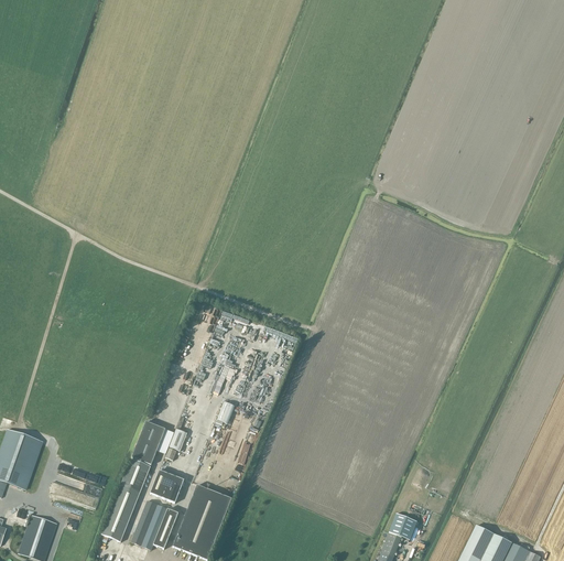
[(133,456),(132,457),(131,457),(101,532),(120,540),(150,465),(149,464),(150,463),(151,463),(165,428),(145,420),(132,455),(133,456)]
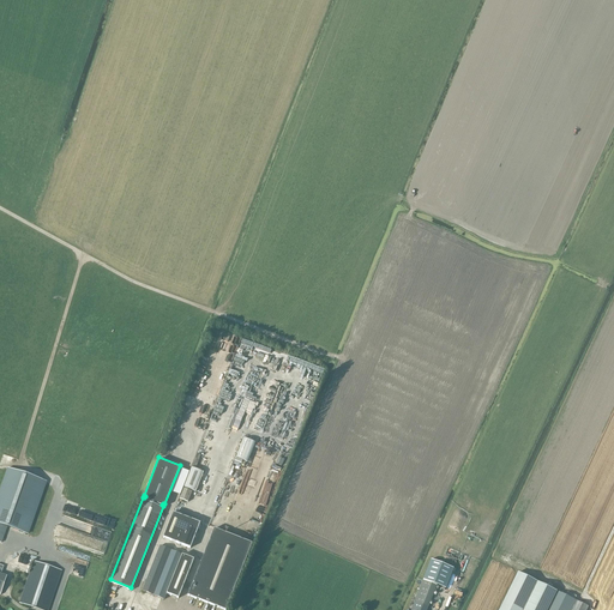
[(0,538),(1,539),(7,524),(28,531),(46,478),(7,465),(0,487),(0,538)]
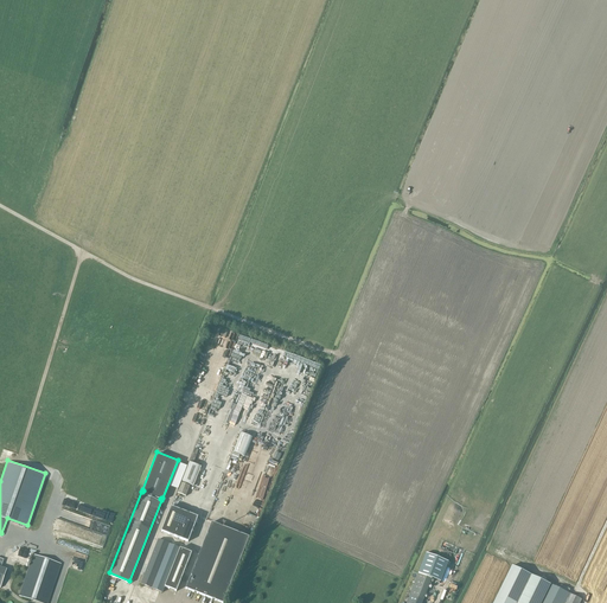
[(195,483),(202,464),(190,460),(183,478),(195,483)]
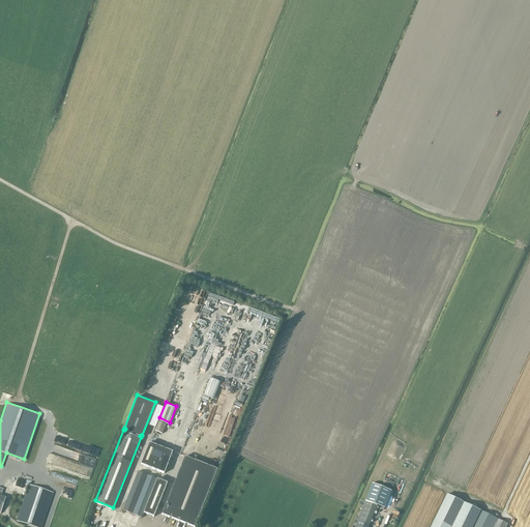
[(158,419),(155,428),(163,431),(166,422),(158,419)]
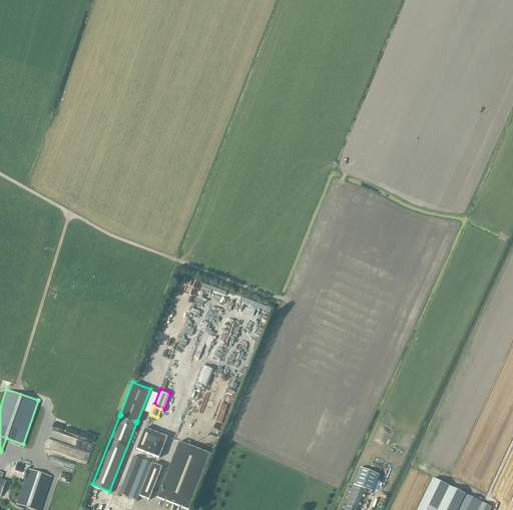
[(136,447),(159,456),(167,435),(144,426),(136,447)]
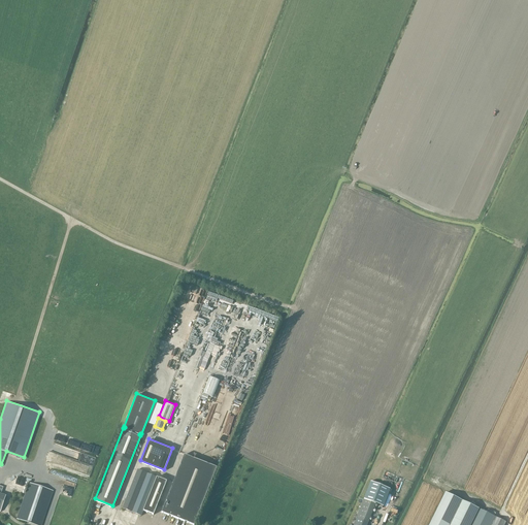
[(75,449),(64,445),(62,451),(71,454),(72,453),(73,454),(75,449)]
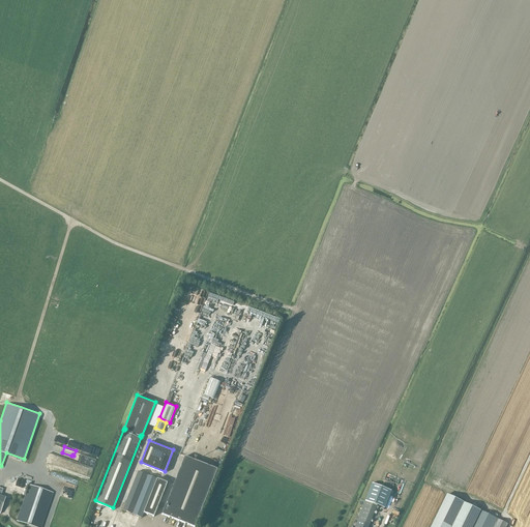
[(217,467),(208,463),(185,454),(163,511),(195,525),(217,467)]
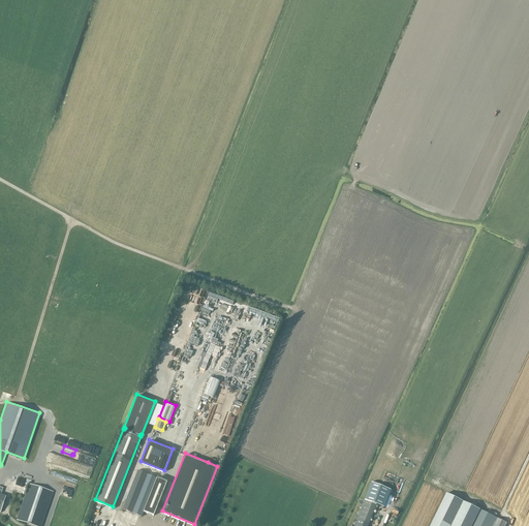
[(125,501),(123,506),(142,514),(144,509),(154,514),(167,480),(157,475),(150,472),(137,468),(126,497),(125,497),(124,501),(125,501)]
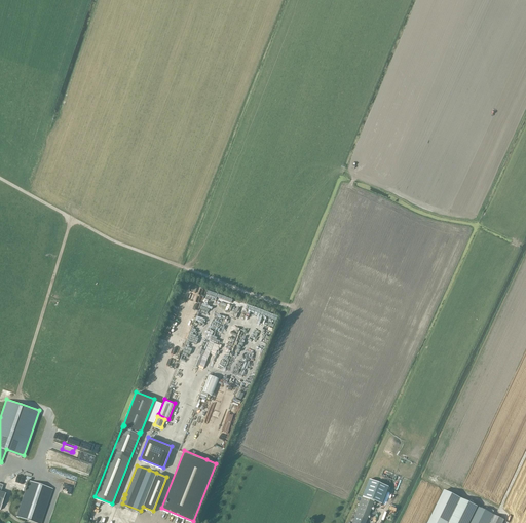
[(369,477),(363,494),(374,498),(382,501),(388,484),(369,477)]
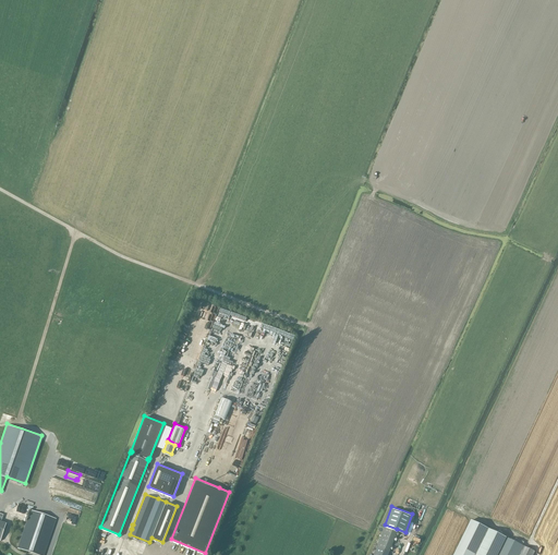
[(44,554),(56,516),(31,507),(17,545),(44,554)]
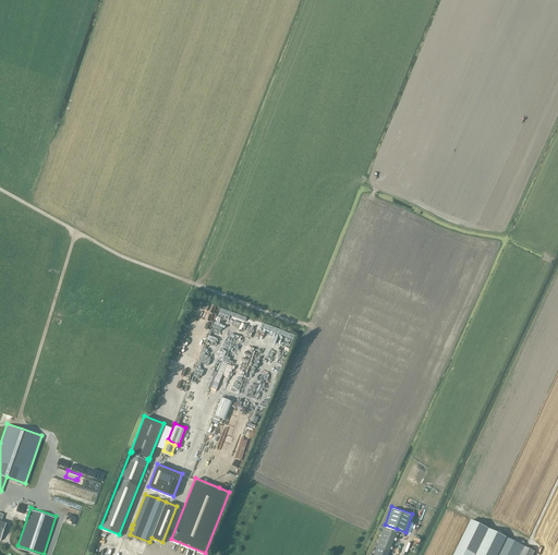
[(472,518),(452,554),(496,554),(497,554),(532,554),(535,549),(524,543),(507,534),(489,527),(472,518)]
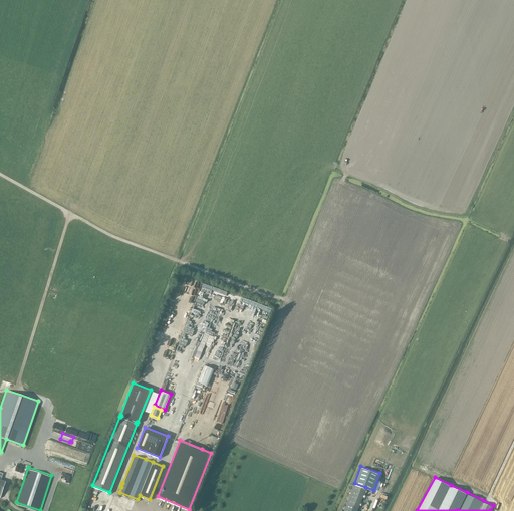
[(354,483),(347,501),(344,508),(352,510),(356,510),(358,506),(365,487),(354,483)]
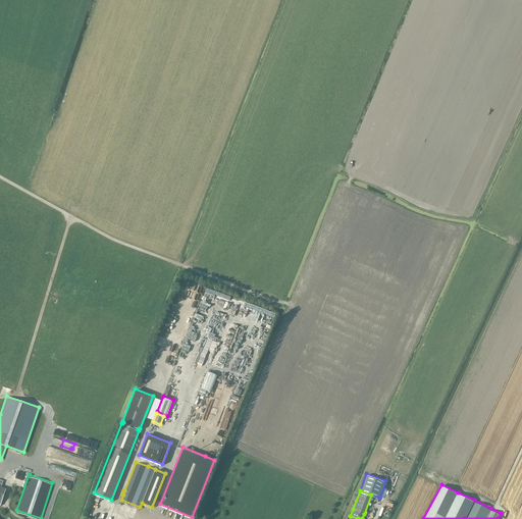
[(382,510),(379,518),(376,517),(374,518),(382,518),(386,512),(382,510)]
